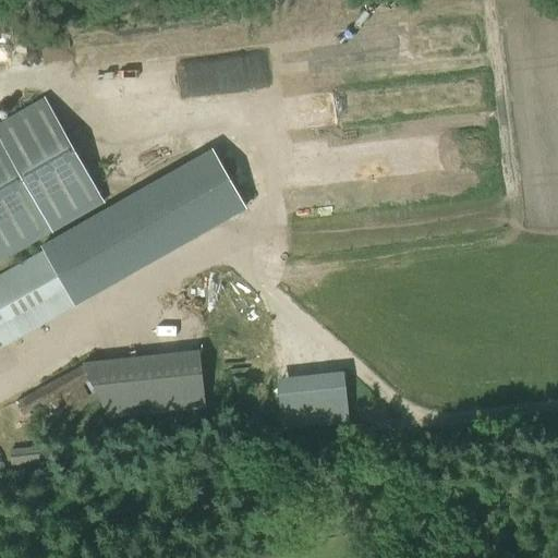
[(0,258),(102,201),(44,98),(0,122),(0,258)]
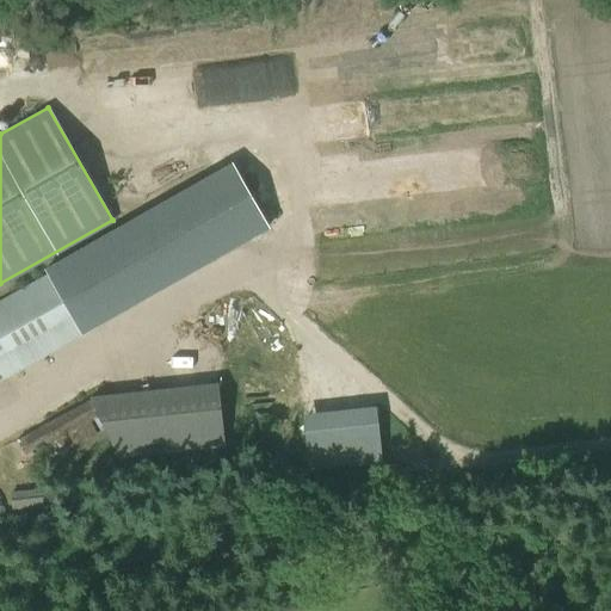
[(232,162),(210,174),(248,241),(270,228),(232,162)]
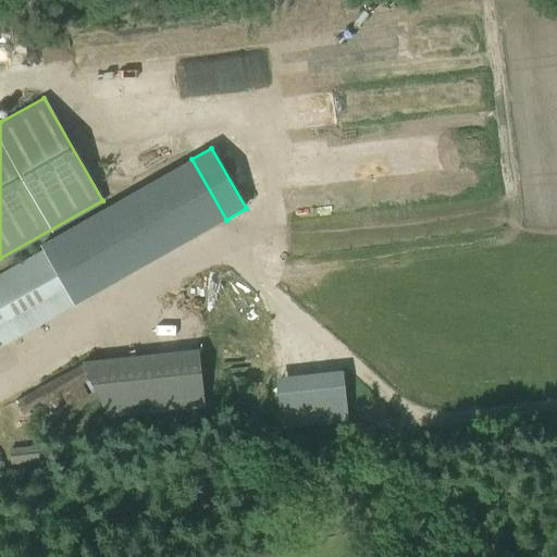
[(180,165),(40,245),(44,250),(75,306),(214,226),(180,165)]
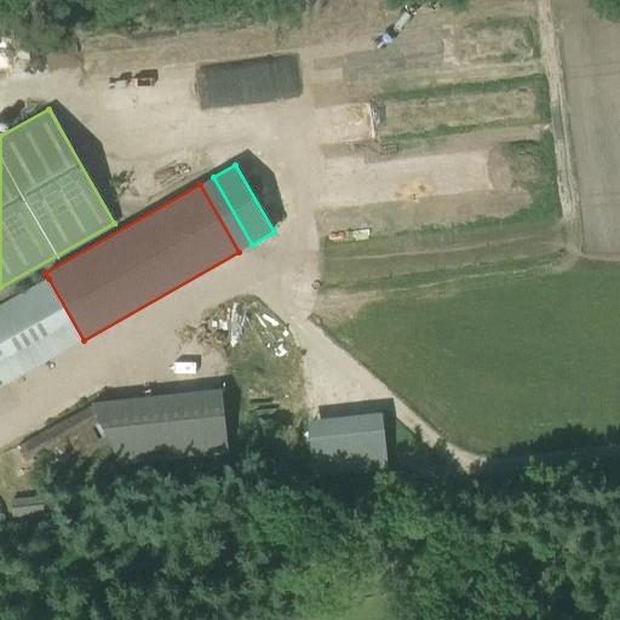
[(49,279),(0,305),(0,379),(4,385),(84,340),(49,279)]
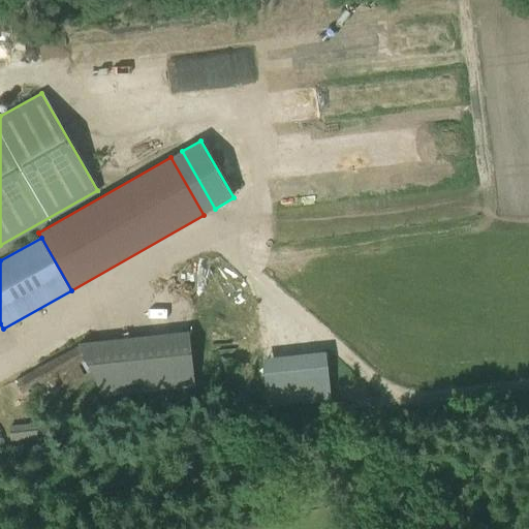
[(194,387),(188,331),(79,342),(80,345),(14,380),(22,394),(39,385),(48,402),(92,377),(85,362),(87,361),(102,397),(194,387)]
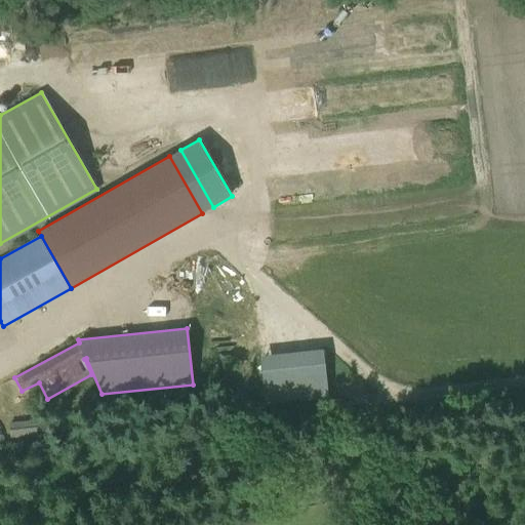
[(331,347),(266,350),(268,396),(333,393),(331,347)]
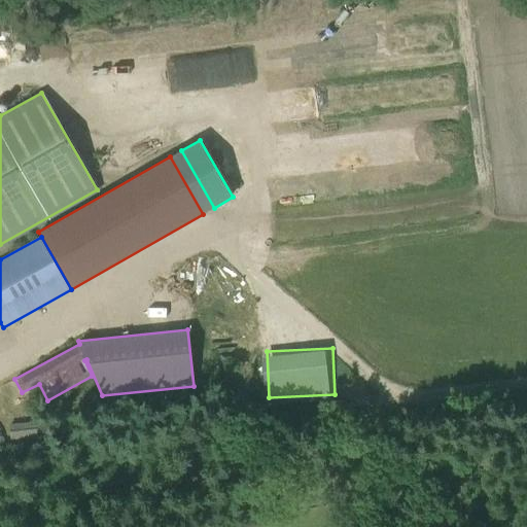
[(11,446),(38,443),(35,421),(9,425),(11,446)]
